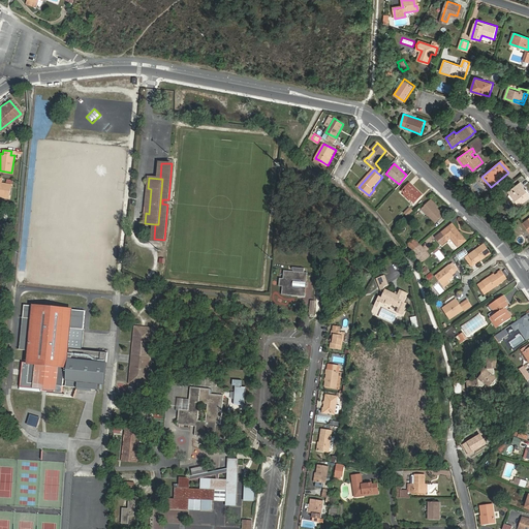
[(403,191),(410,198),(413,201),(422,193),(411,183),(410,185),(407,182),(401,188),(403,191)]
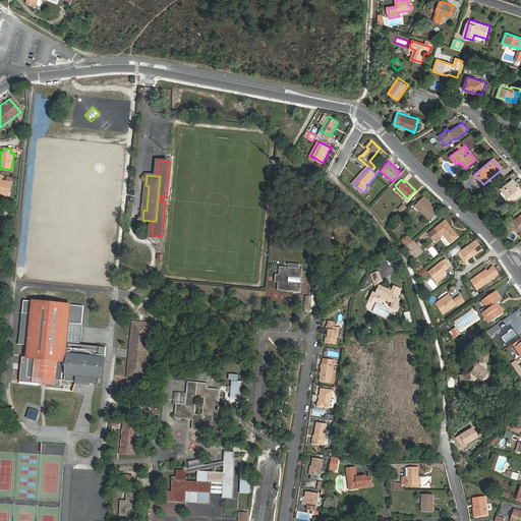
[(520,195),(520,189),(512,179),(501,188),(512,204),(520,195)]
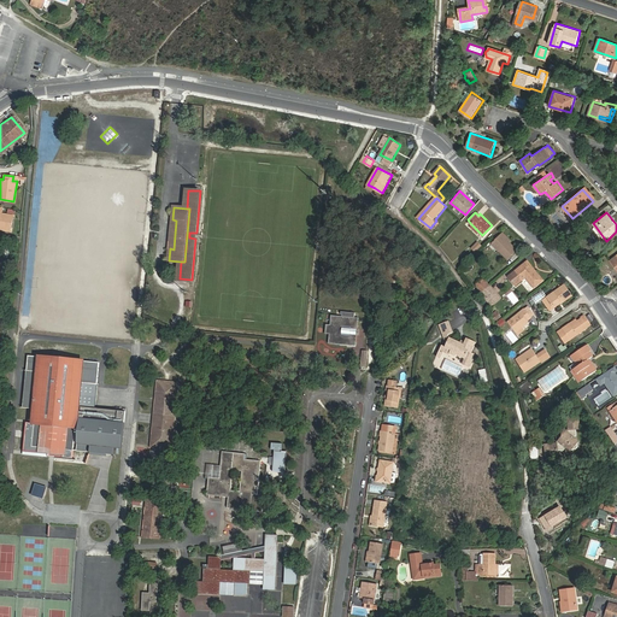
[(0,229),(7,231),(11,216),(0,213),(0,229)]
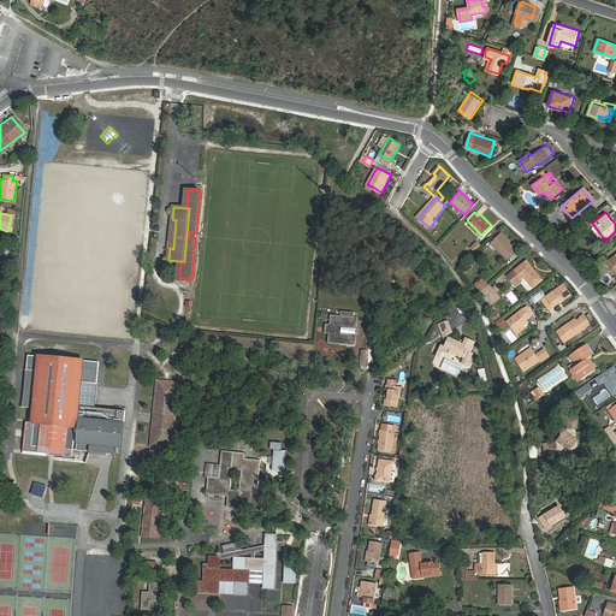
[(513,248),(507,241),(502,236),(504,235),(501,231),(490,242),(504,258),(513,248)]
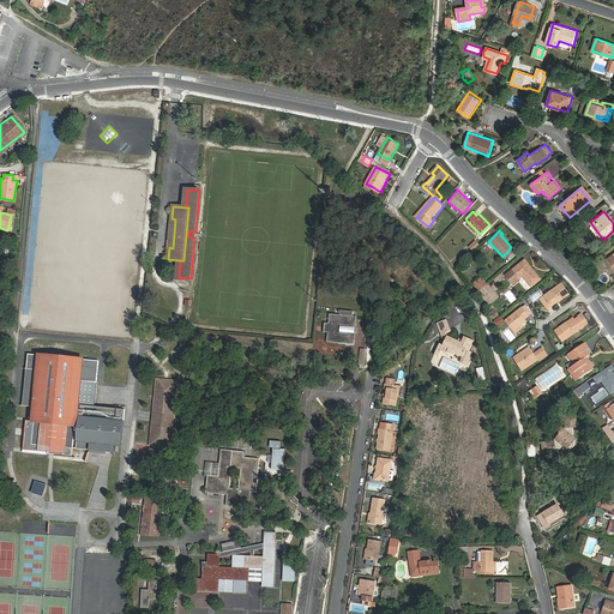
[(469,247),(474,252),(481,245),(476,240),(469,247)]
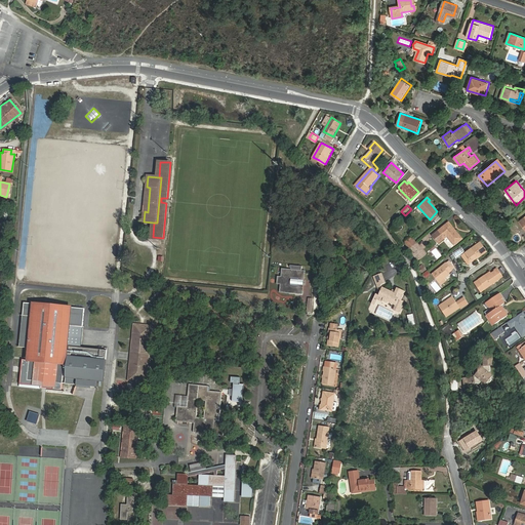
[(524,216),(524,217),(516,224),(524,234),(524,233),(524,216)]
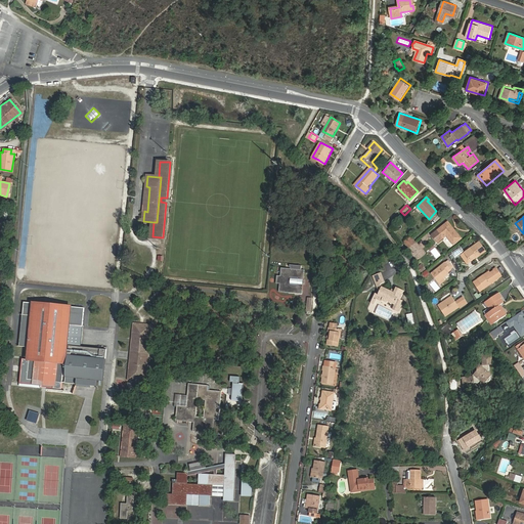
[(450,229),(452,227),(447,221),(436,230),(442,238),(446,235),(452,244),(461,237),(454,229),(452,231),(450,229)]
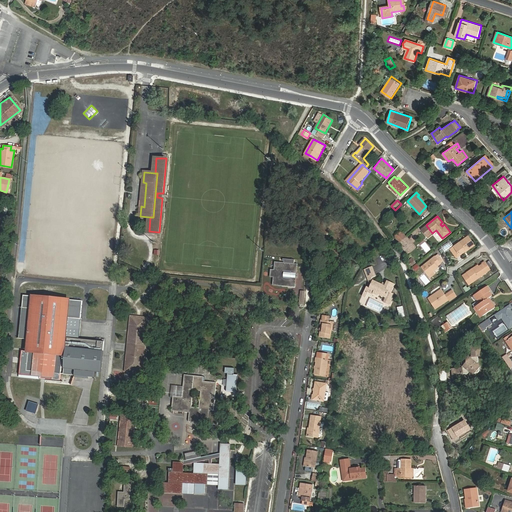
[(423,228),(421,229),(428,237),(429,235),(423,228)]
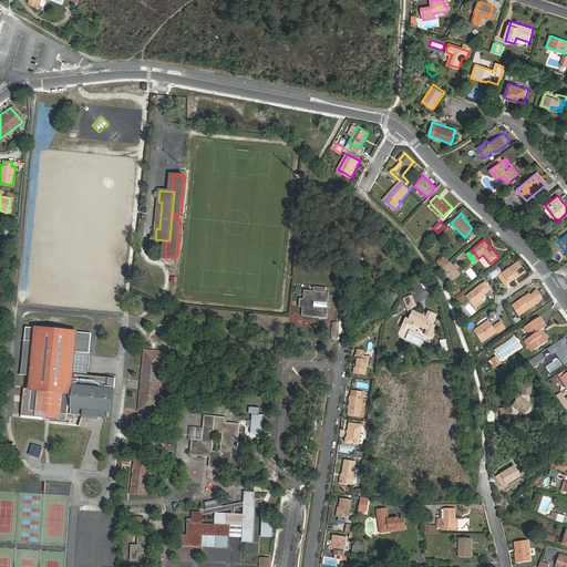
[(436,261),(443,268),(450,263),(443,255),(436,261)]
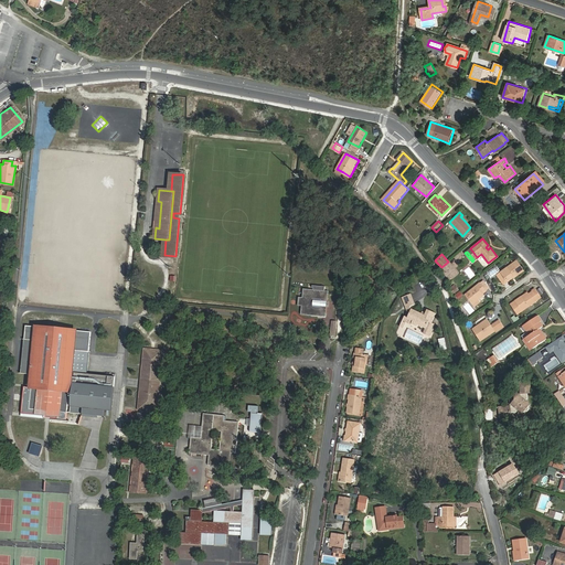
[(448,262),(441,267),(445,270),(451,265),(448,262)]
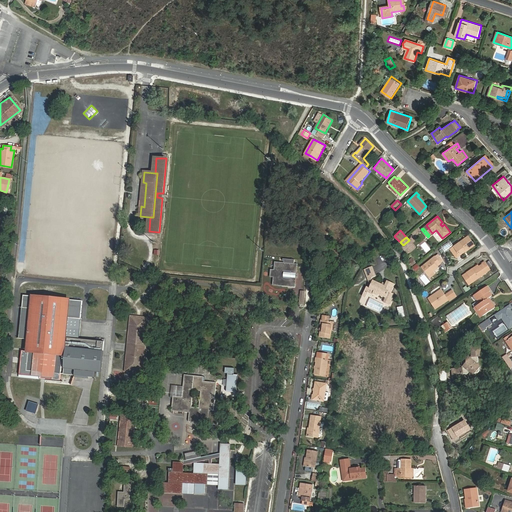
[(464,250),(465,251),(473,245),(467,237),(453,246),(458,254),(464,250)]
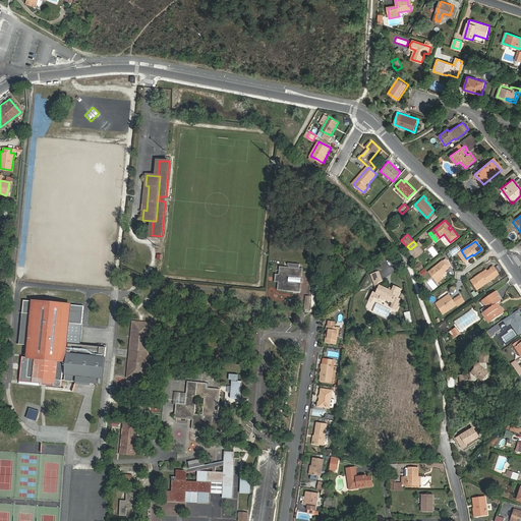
[(416,244),(410,249),(412,252),(418,247),(416,244)]
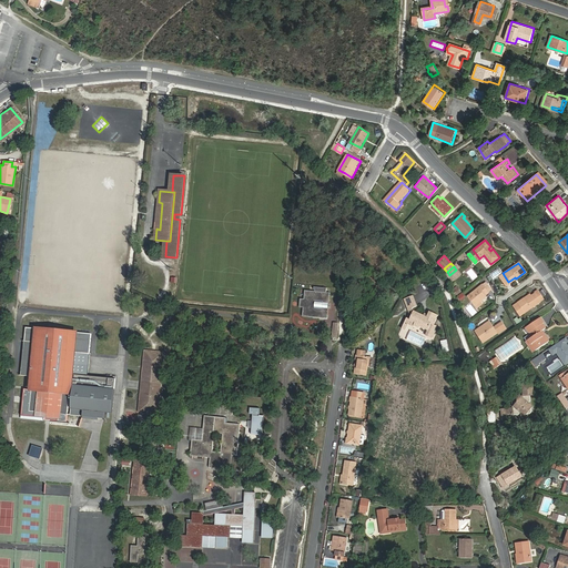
[(449,275),(453,280),(459,274),(456,270),(449,275)]
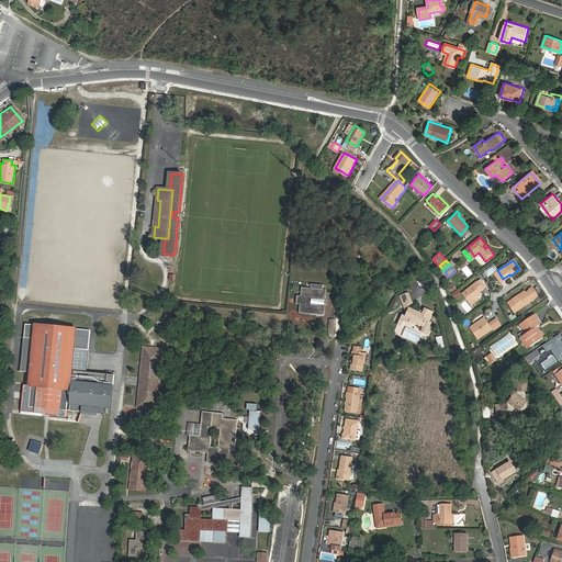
[(497,270),(493,273),(501,283),(510,276),(509,274),(503,279),(497,270)]
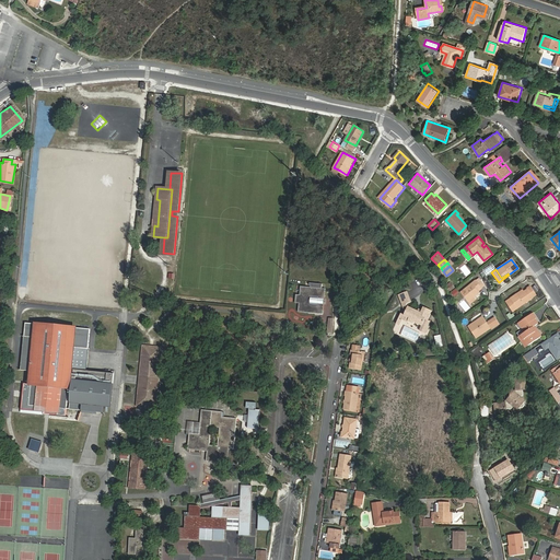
[(325,298),(326,286),(323,286),(323,281),(311,280),(311,283),(312,283),(312,284),(302,284),(301,293),(298,293),(296,301),(301,301),(300,312),(324,313),(325,303),(323,303),(323,298),(325,298)]
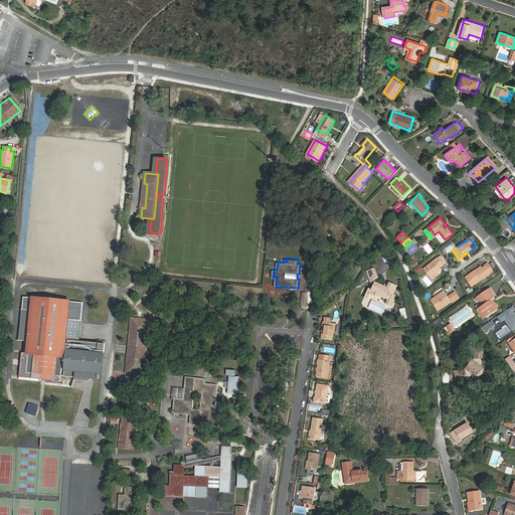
[(444,265),(439,258),(424,269),(431,277),(437,273),(442,268),(441,267),(444,265)]
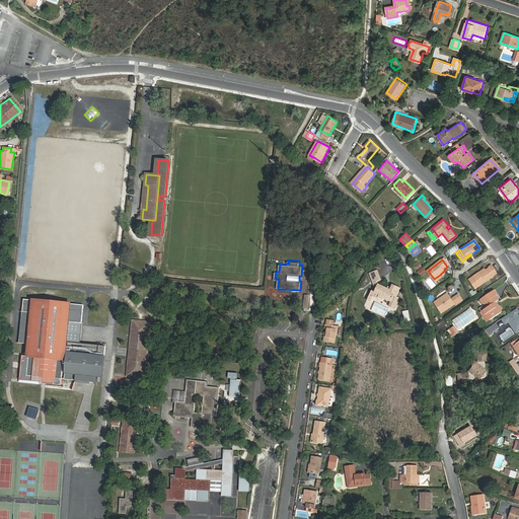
[(480,274),(479,272),(472,277),(473,279),(470,281),(475,288),(498,273),(492,266),(486,270),(480,274)]
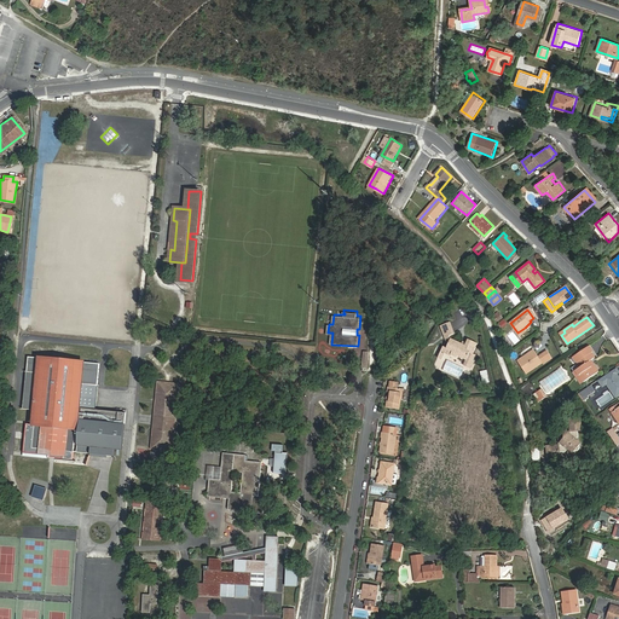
[(452,333),(456,331),(451,319),(441,324),(449,339),(452,340),(450,346),(455,348),(453,352),(460,354),(461,353),(469,357),(467,363),(473,365),(479,352),(474,351),(479,340),(470,336),(467,342),(452,336),(452,333)]
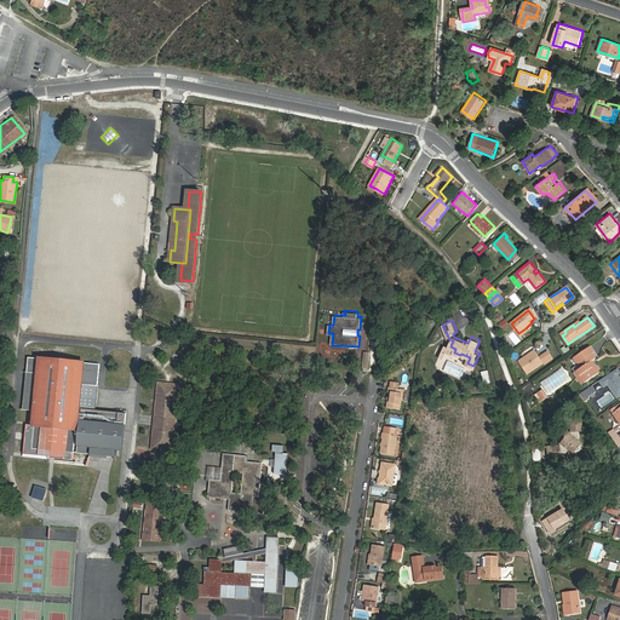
[(573,359),(578,365),(579,363),(583,368),(577,372),(580,377),(579,378),(583,384),(598,373),(595,367),(593,368),(590,363),(591,362),(597,359),(595,352),(592,355),(587,348),(573,359)]
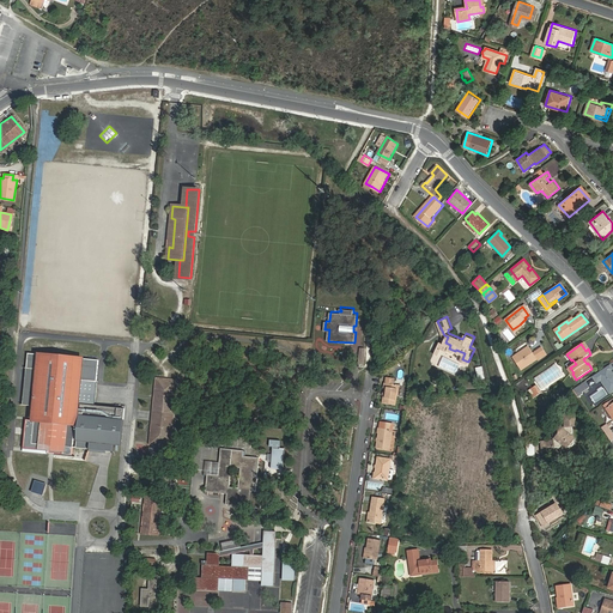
[(535,351),(530,345),(516,356),(523,368),(539,357),(540,358),(548,352),(544,346),(535,351)]
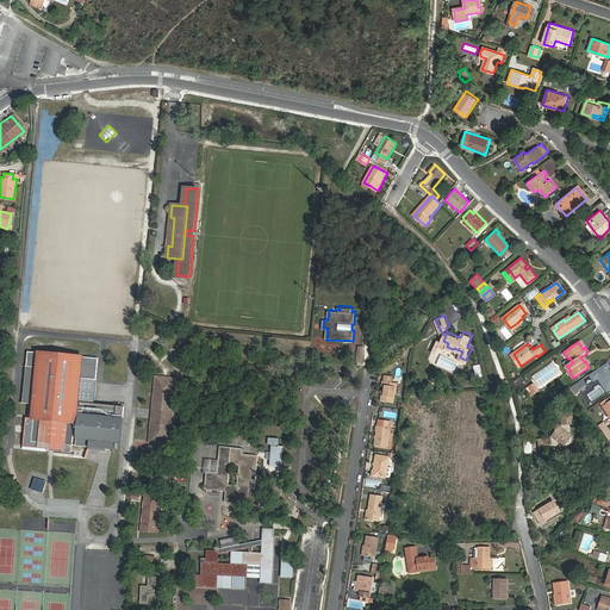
[(79,356),(38,353),(37,368),(36,373),(24,372),(20,399),(33,400),(33,404),(32,418),(30,441),(70,444),(73,423),(74,402),(76,402),(92,403),(94,380),(76,378),(79,356)]
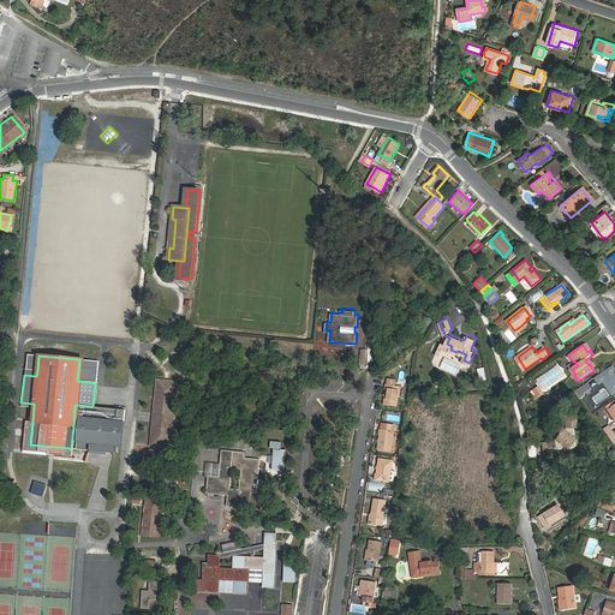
[(445,358),(440,368),(457,376),(461,366),(445,358)]
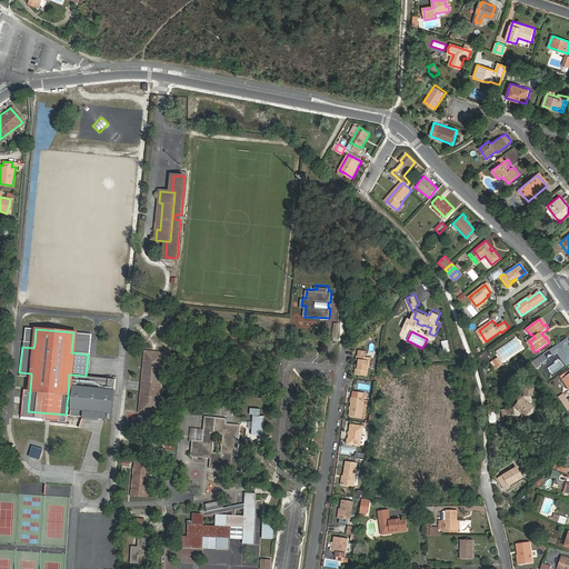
[(568,341),(567,338),(550,349),(553,356),(558,353),(566,366),(568,362),(568,346),(567,343),(568,341)]
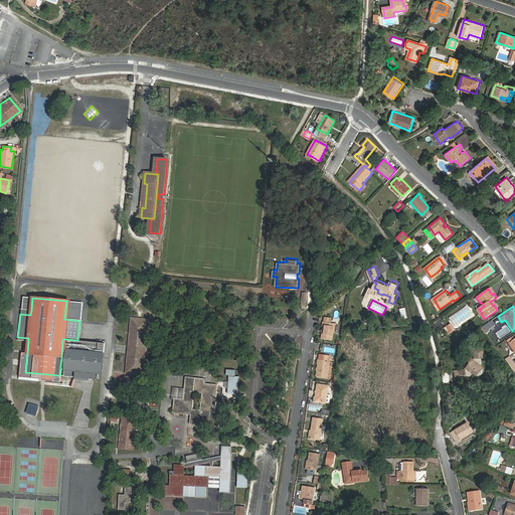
[(143,318),(134,318),(134,319),(130,318),(130,327),(129,345),(144,346),(146,328),(147,319),(143,319),(143,318)]
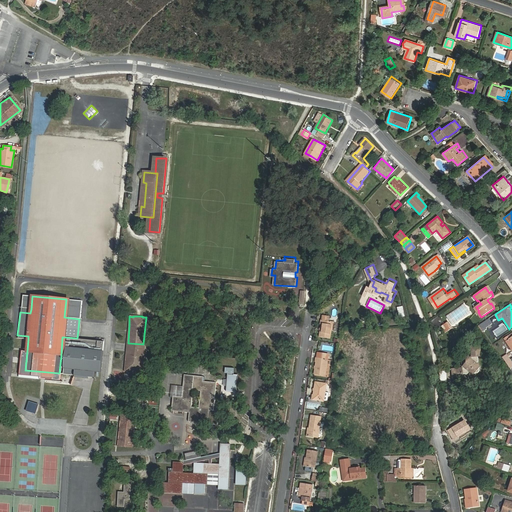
[(493,323),(489,318),(480,324),(480,325),(479,325),(478,326),(483,332),(487,329),(487,328),(493,323)]
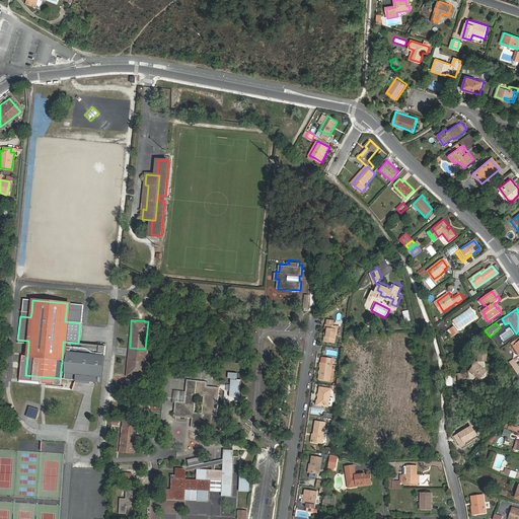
[(337,334),(338,324),(335,324),(326,323),(324,341),(336,342),(337,334)]
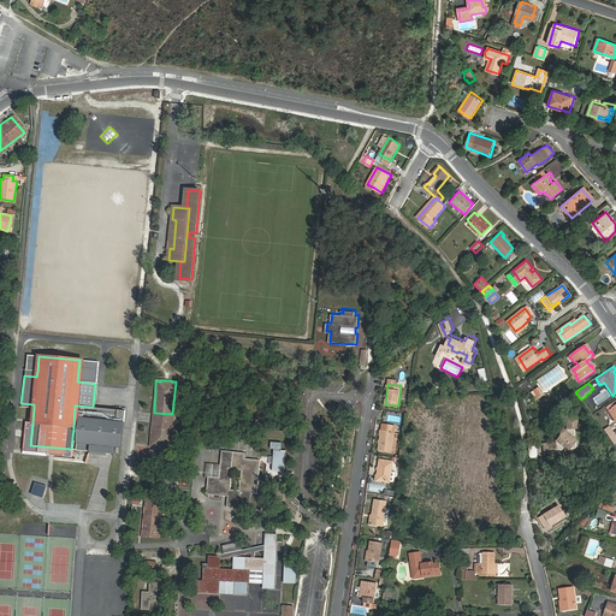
[(539,390),(538,388),(531,392),(533,395),(534,394),(538,398),(542,396),(538,391),(539,390)]
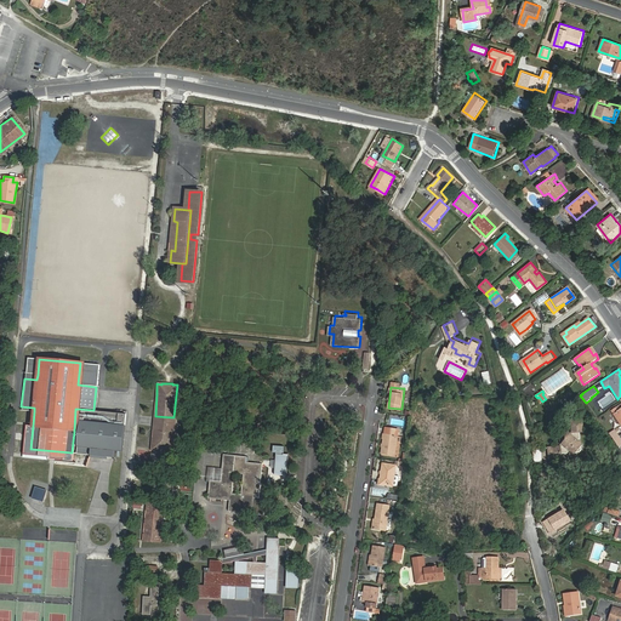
[(113,450),(120,450),(124,412),(93,410),(78,409),(74,454),(113,456),(113,450)]
